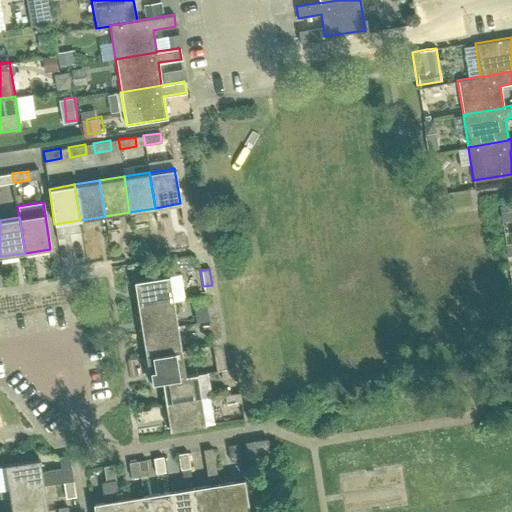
[(133,280),(138,306),(173,300),(184,298),(180,273),(169,275),(133,280)]
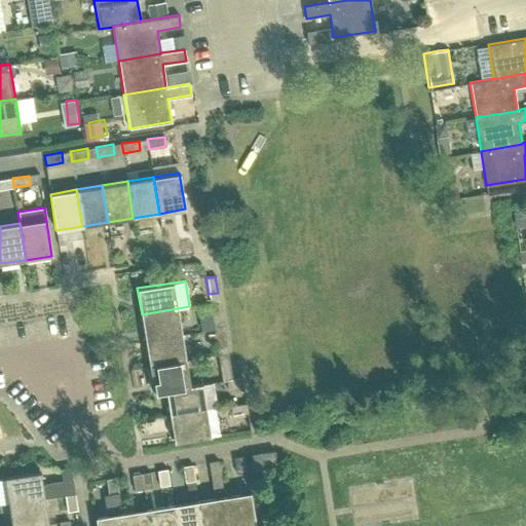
[(213,320),(222,317),(219,301),(210,303),(213,320)]
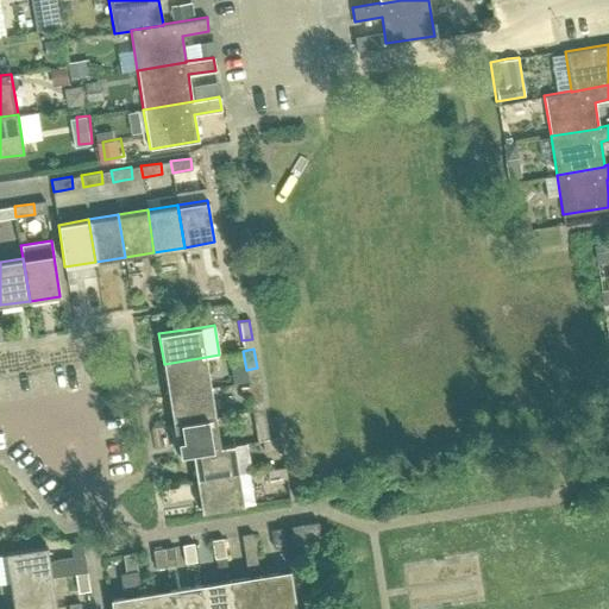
[(211,387),(206,358),(206,357),(164,364),(169,394),(211,387)]
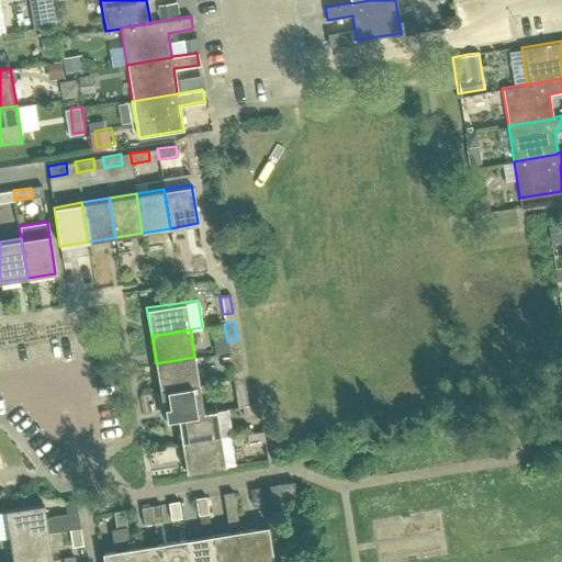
[(232,369),(242,367),(239,349),(228,351),(232,369)]
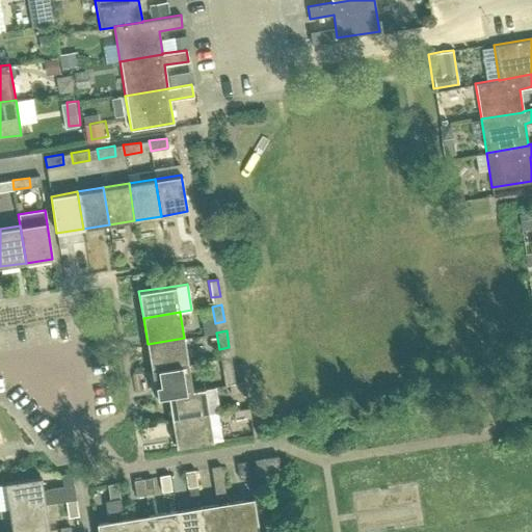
[(151,369),(188,364),(184,338),(148,344),(151,369)]
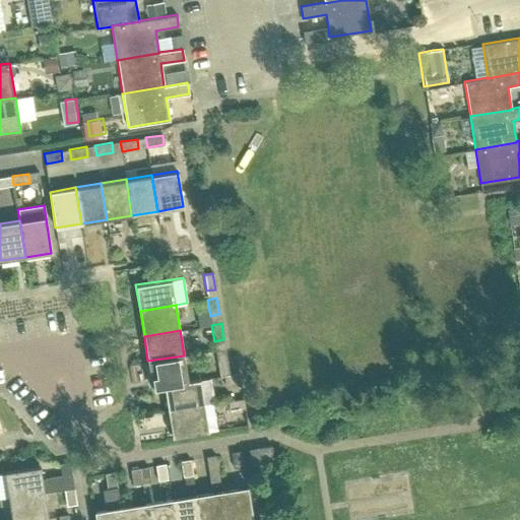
[(218,367),(228,366),(225,348),(215,349),(218,367)]
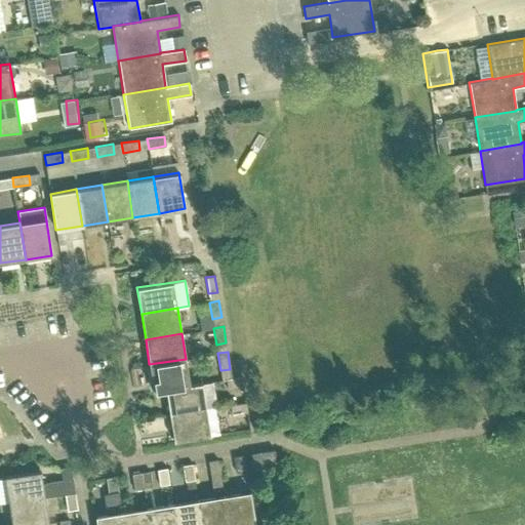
[(190,386),(190,385),(186,359),(149,364),(154,392),(166,390),(190,386)]
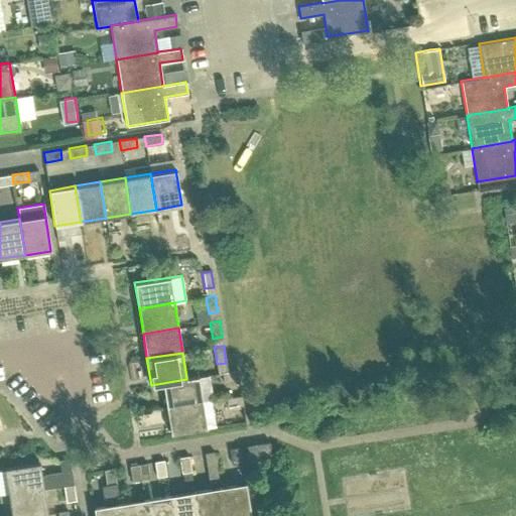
[(228,372),(222,373),(224,382),(239,380),(238,371),(228,372)]
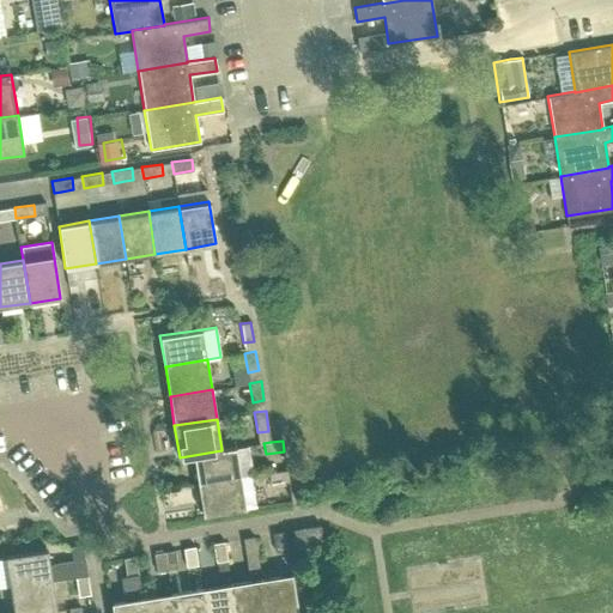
[(199,485),(241,478),(236,447),(222,449),(222,450),(194,455),(199,485)]
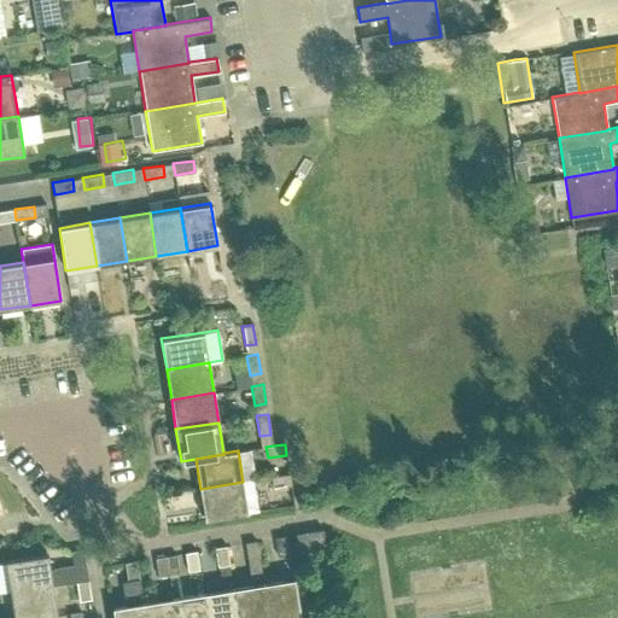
[(273,489),(291,485),(290,474),(270,477),(273,489)]
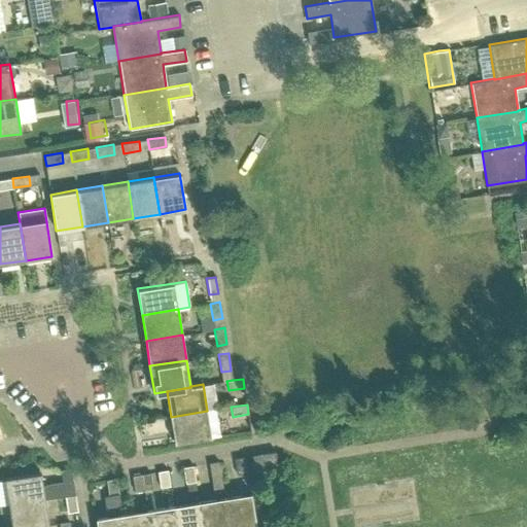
[(211,436),(207,411),(171,417),(175,443),(211,436)]
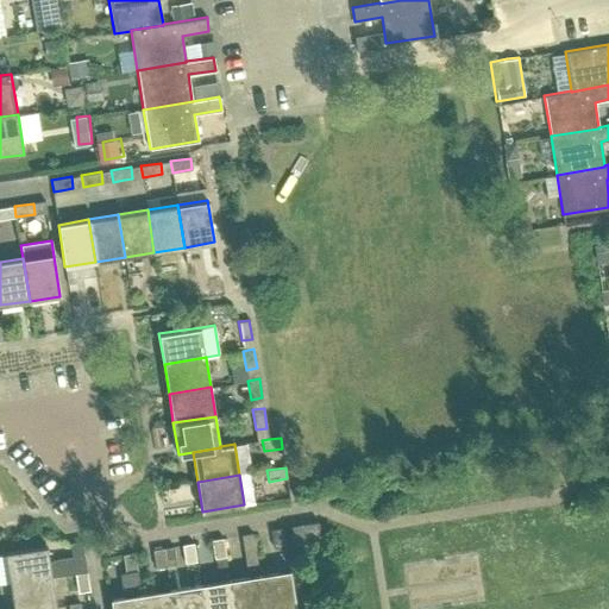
[(294,545),(321,541),(318,522),(290,526),(294,545)]
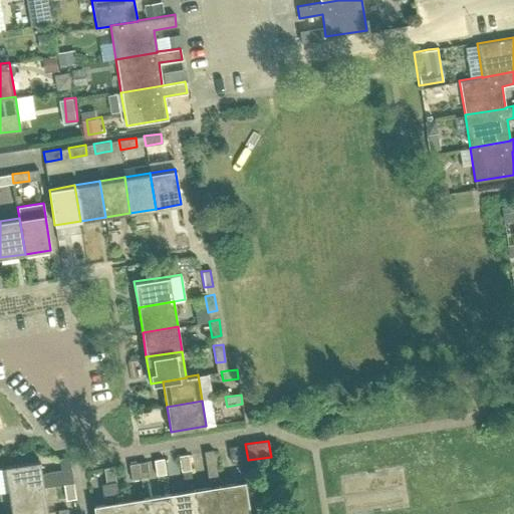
[(231,464),(241,462),(238,447),(229,449),(231,464)]
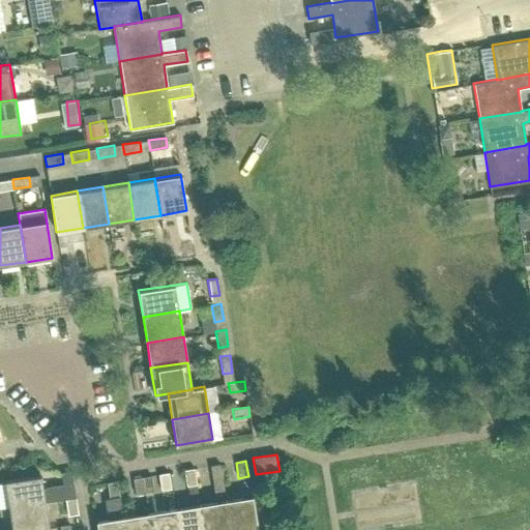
[(225,495),(219,465),(210,467),(212,482),(215,497),(225,495)]
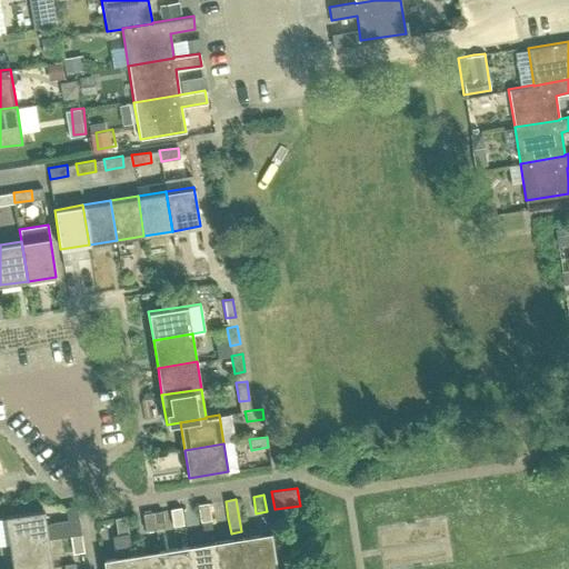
[(200,522),(211,520),(208,503),(198,506),(200,522)]
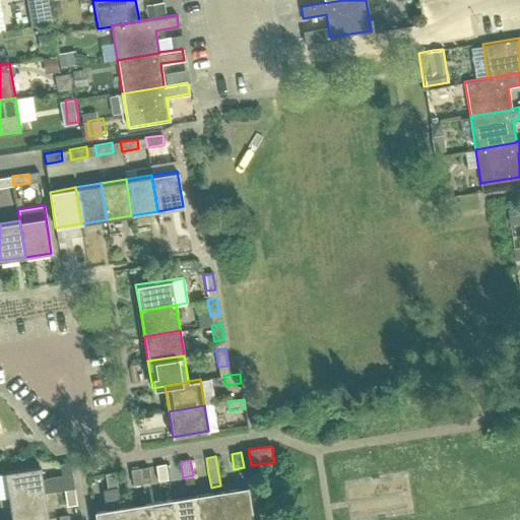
[(65,490),(74,489),(70,463),(61,464),(63,476),(49,478),(47,481),(42,482),(40,467),(4,473),(8,499),(44,494),(44,493),(65,489),(65,490)]
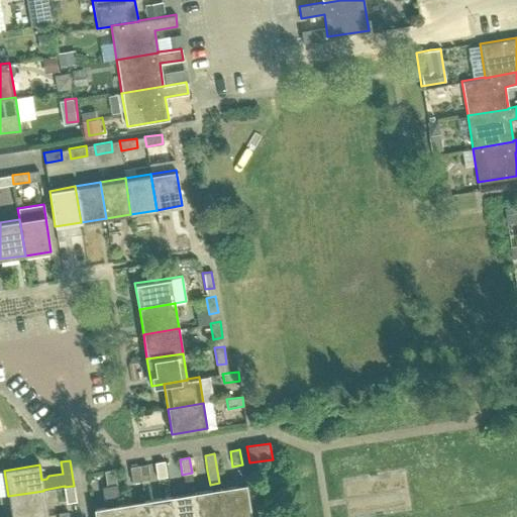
[(158,479),(167,478),(165,461),(154,463),(158,479)]
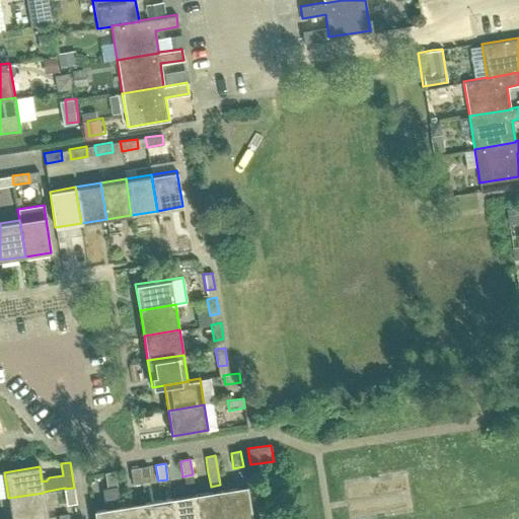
[(140,467),(130,469),(133,485),(142,483),(140,467)]
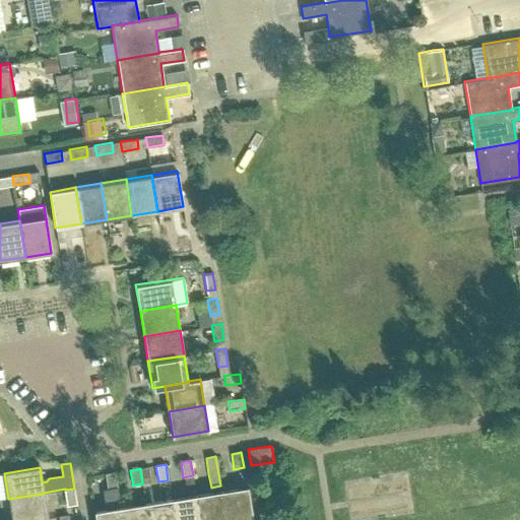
[(108,490),(117,488),(115,473),(105,474),(108,490)]
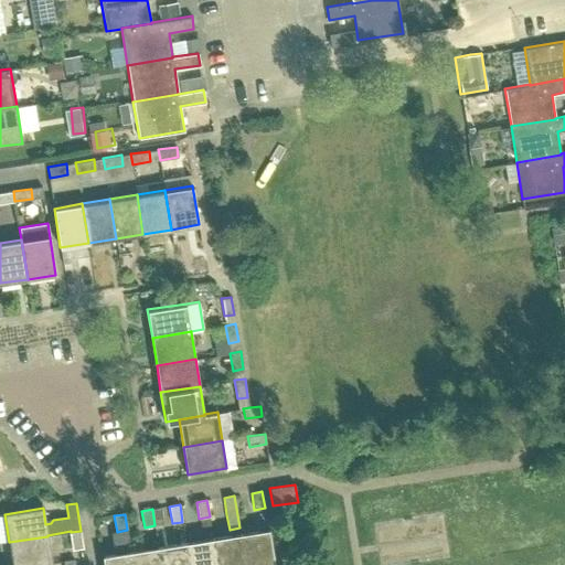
[(132,564),(130,552),(127,530),(117,532),(112,532),(115,554),(103,556),(104,564),(132,564)]
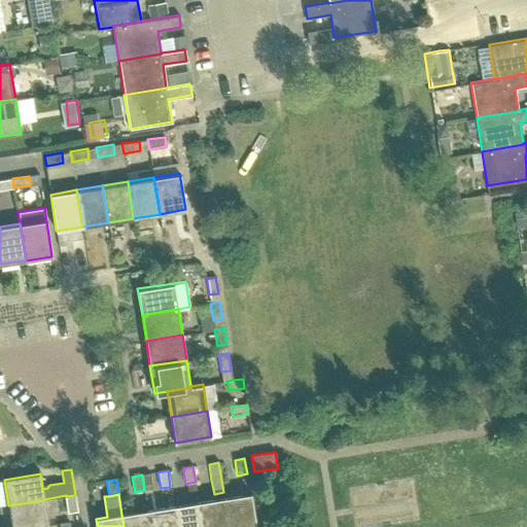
[(224,498),(229,526),(255,526),(250,494),(224,498)]
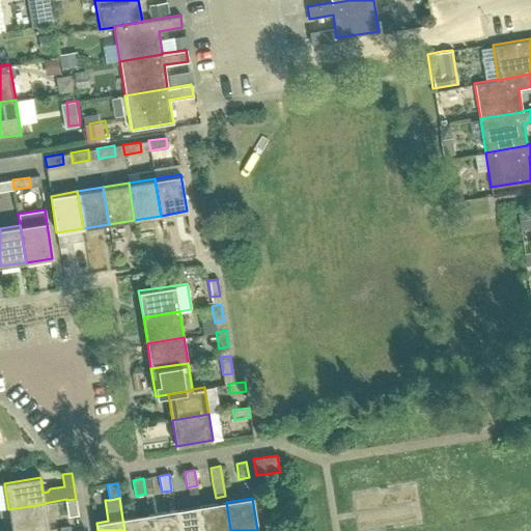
[(76,499),(66,500),(68,516),(78,515),(76,499)]
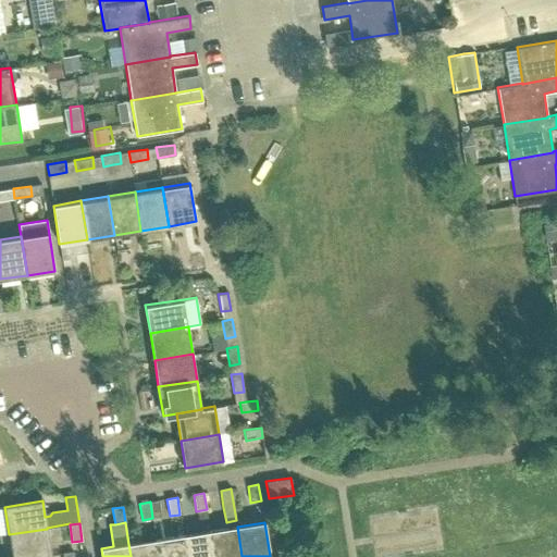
[(213,556),(242,556),(237,527),(210,531),(213,556)]
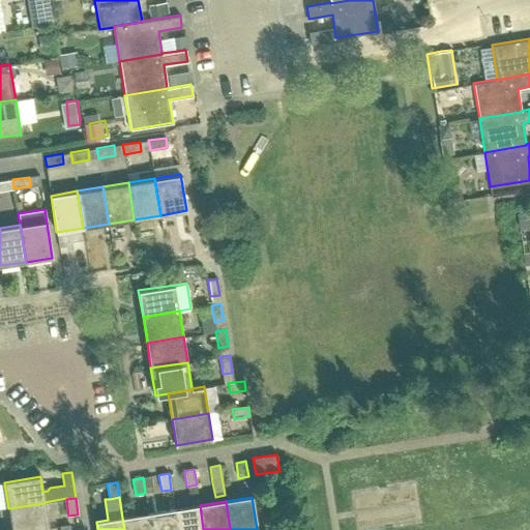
[(36,529),(38,529),(39,529),(49,528),(45,503),(8,508),(11,529),(36,529)]
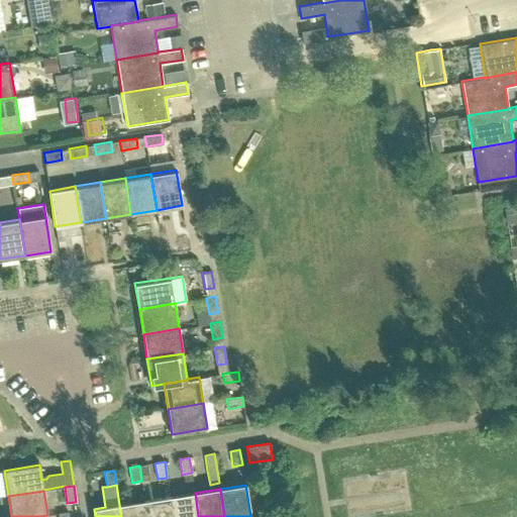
[(173,516),(198,516),(195,493),(170,497),(173,516)]
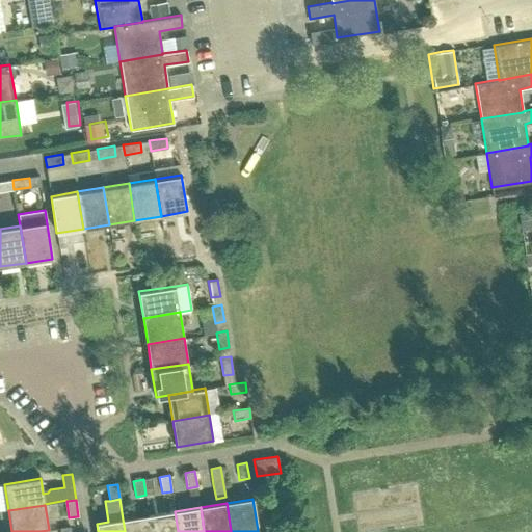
[(151,531),(178,531),(175,511),(149,515),(151,531)]
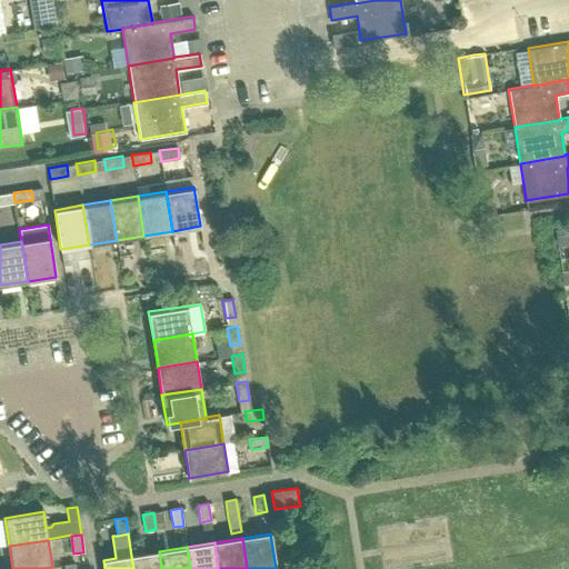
[(133,568),(161,568),(159,551),(131,556),(133,568)]
